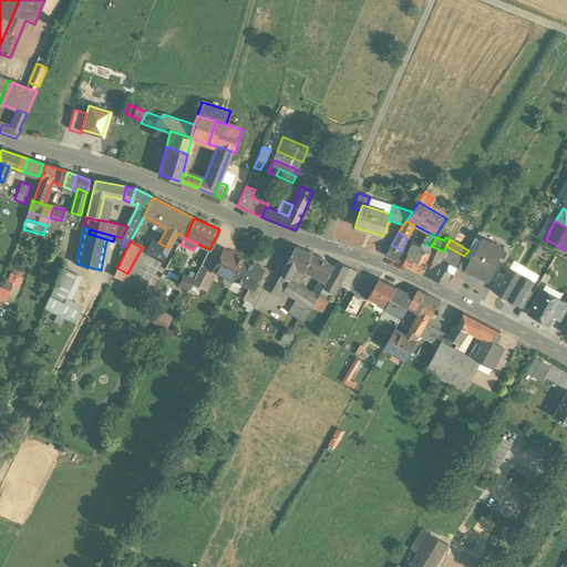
[(158,243),(153,240),(148,250),(147,250),(147,251),(163,259),(168,248),(158,243)]
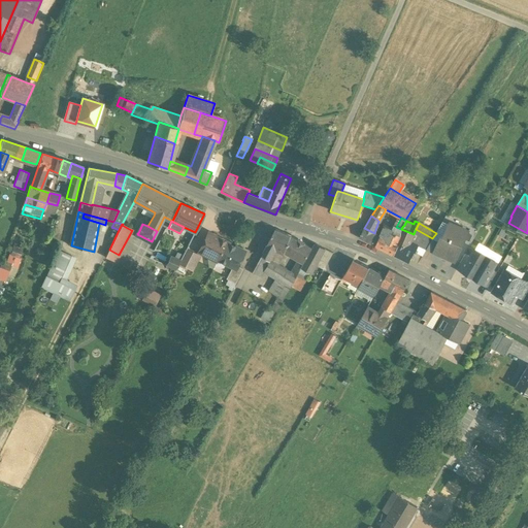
[(388,240),(396,244),(401,229),(396,227),(393,226),(388,240)]
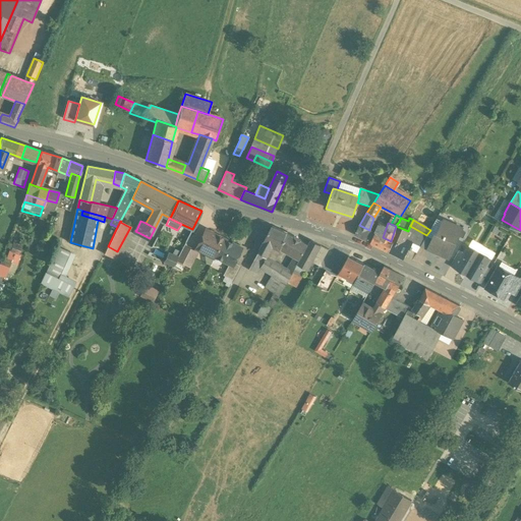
[(462,234),(443,223),(432,239),(427,248),(447,259),(462,234)]
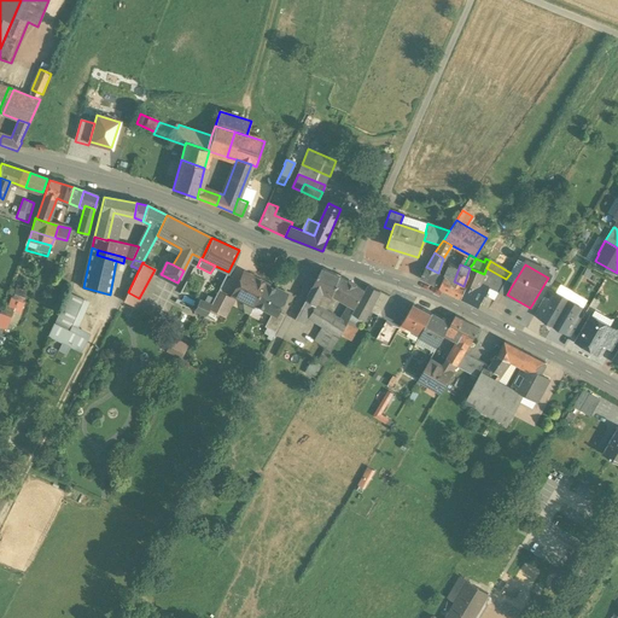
[(340,277),(324,267),(309,292),(319,297),(321,295),(326,285),(334,290),(340,277)]
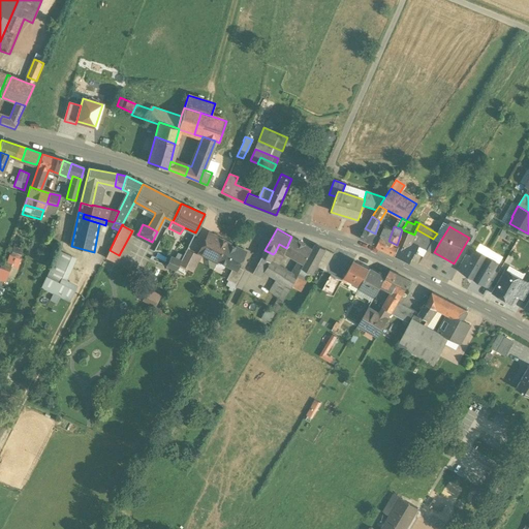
[(375,234),(365,228),(360,238),(370,243),(375,234)]
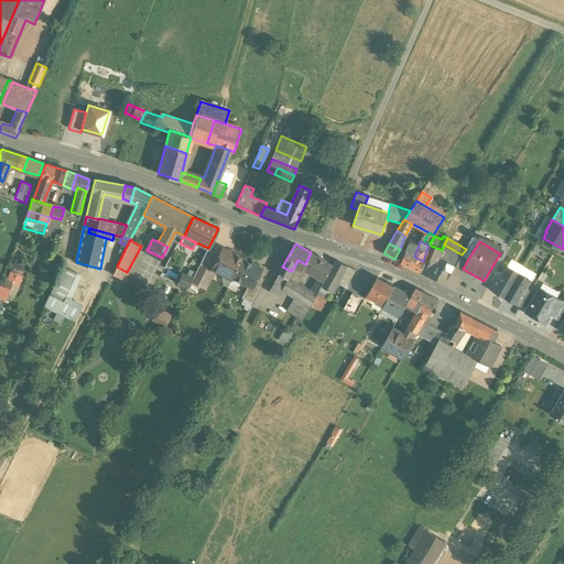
[(442,250),(429,245),(423,261),(434,266),(438,258),(442,250)]
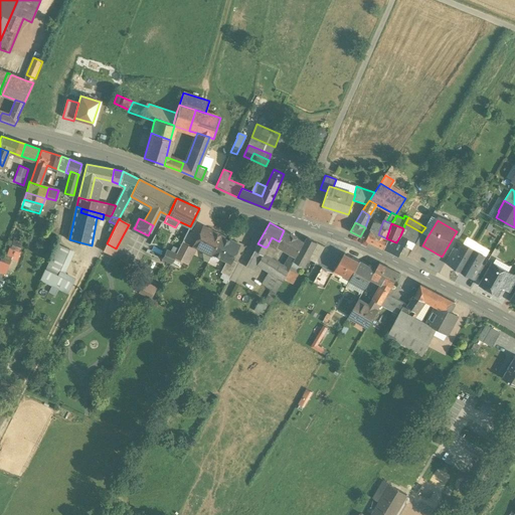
[(414,244),(421,232),(405,223),(403,228),(400,235),(406,238),(407,241),(404,245),(411,251),(414,244)]
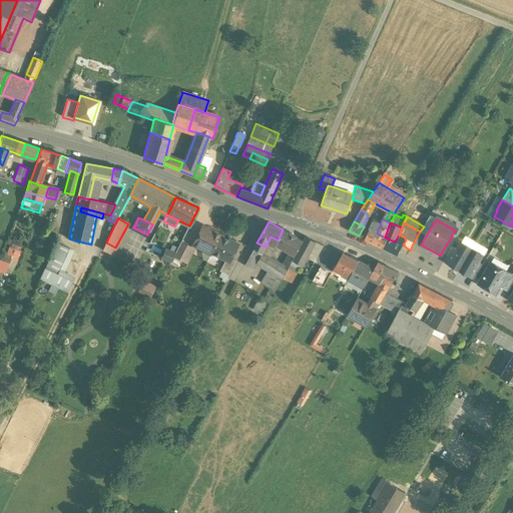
[(377,233),(364,226),(359,235),(383,247),(387,239),(385,238),(385,237),(377,233)]
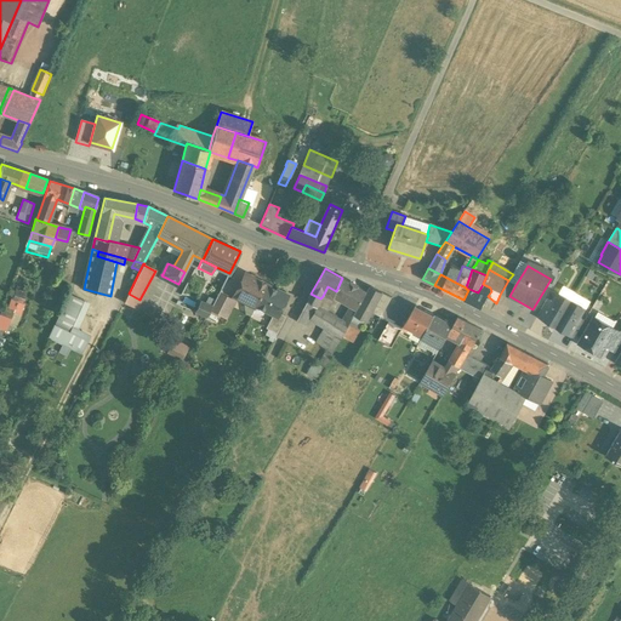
[(267,286),(245,275),(233,297),(255,308),(266,286),(267,286)]
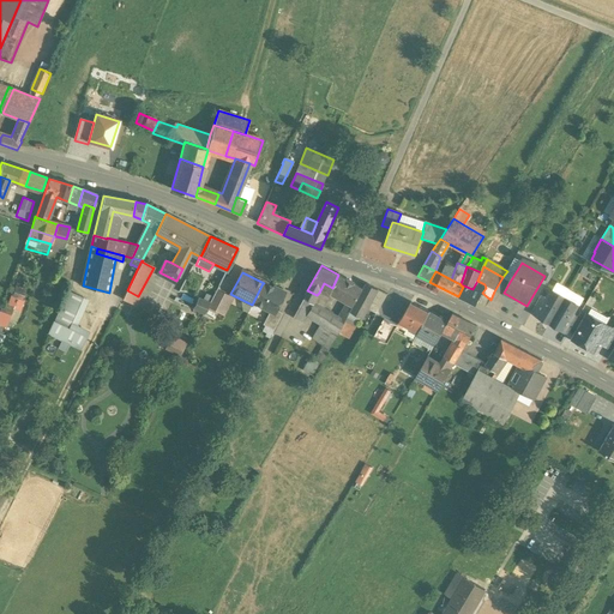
[(362,288),(338,275),(332,288),(356,301),(362,288)]
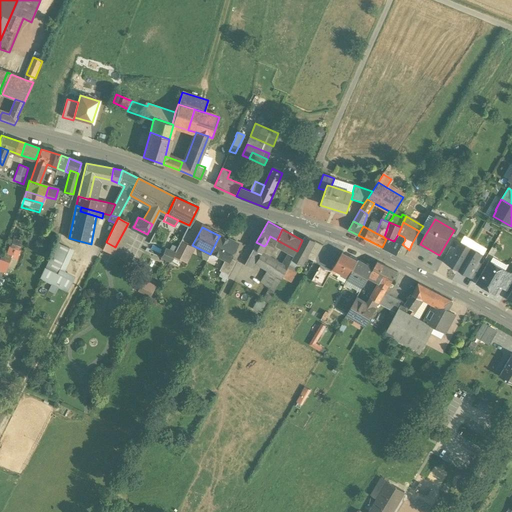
[(425,235),(419,231),(412,243),(418,247),(420,244),(425,235)]
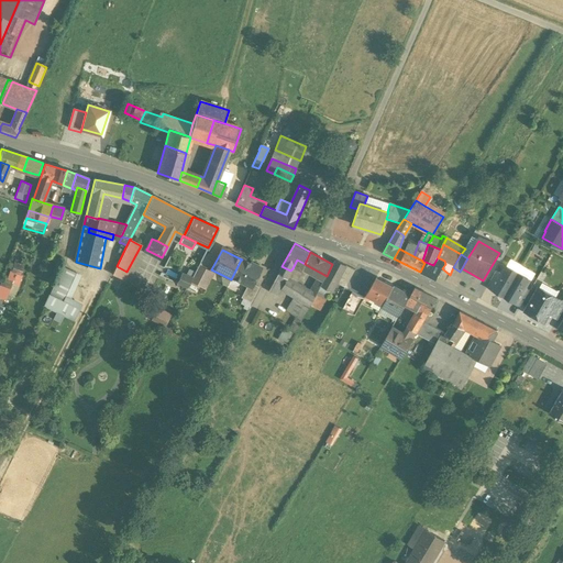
[(433,265),(422,261),(422,262),(424,263),(420,272),(435,279),(441,268),(442,268),(445,264),(444,261),(438,257),(433,265)]
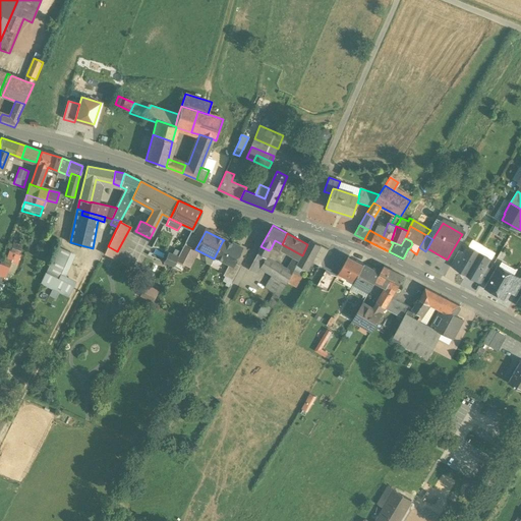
[(240,248),(223,240),(215,256),(229,264),(232,265),(233,263),(240,248)]
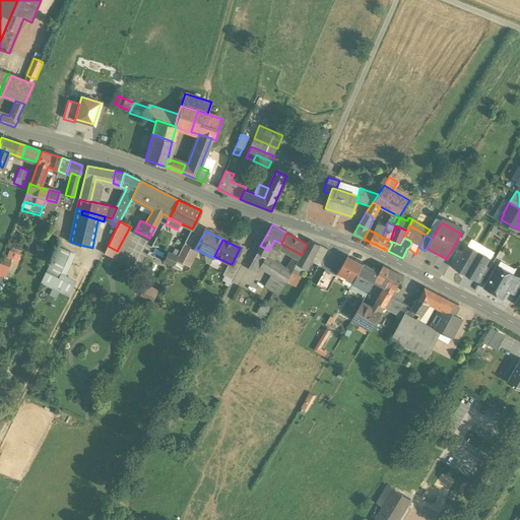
[(274,240),(270,248),(276,251),(279,248),(290,254),(300,259),(302,255),(281,244),(274,240)]
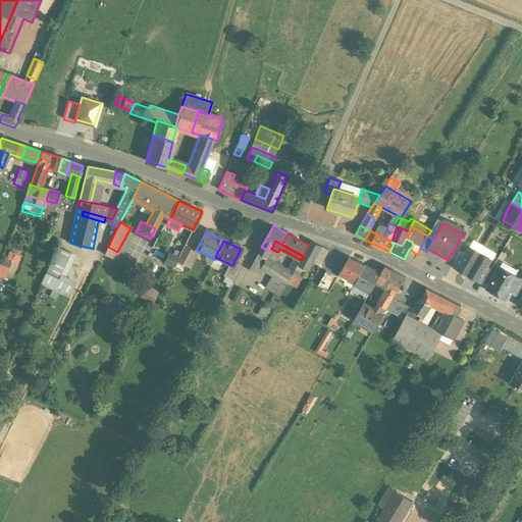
[(320,246),(311,241),(301,260),(298,265),(306,269),(307,270),(320,246)]
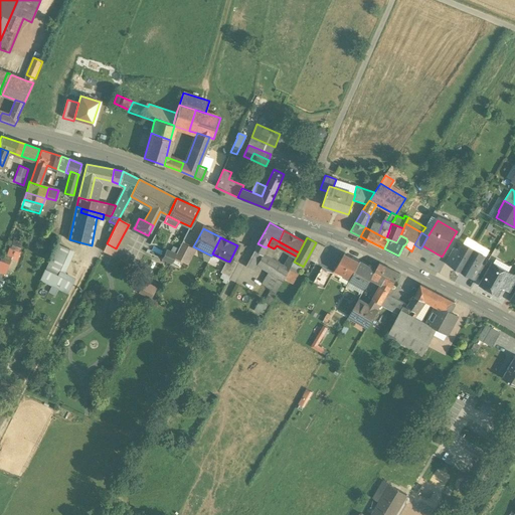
[(13,239),(0,269),(0,272),(4,275),(11,259),(15,260),(22,243),(13,239)]
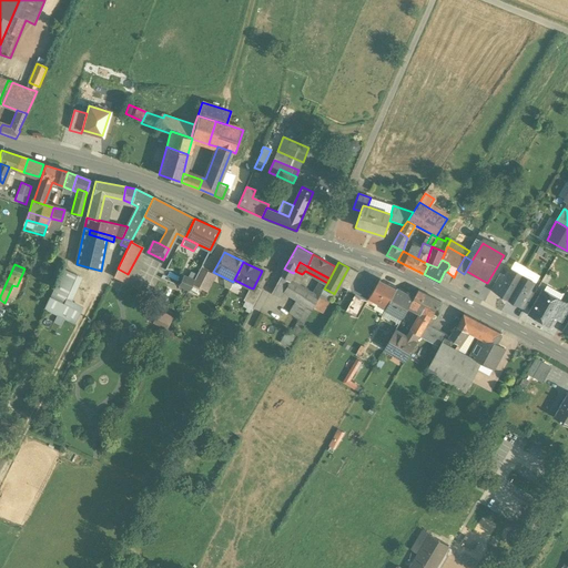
[(128,274),(118,269),(113,276),(124,282),(128,274)]
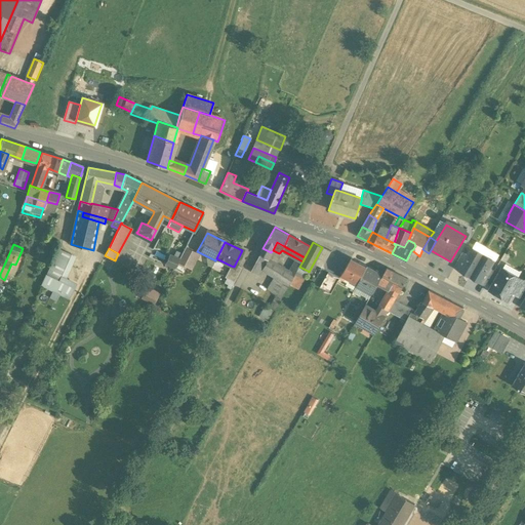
[(271,252),(263,248),(259,254),(268,258),(271,252)]
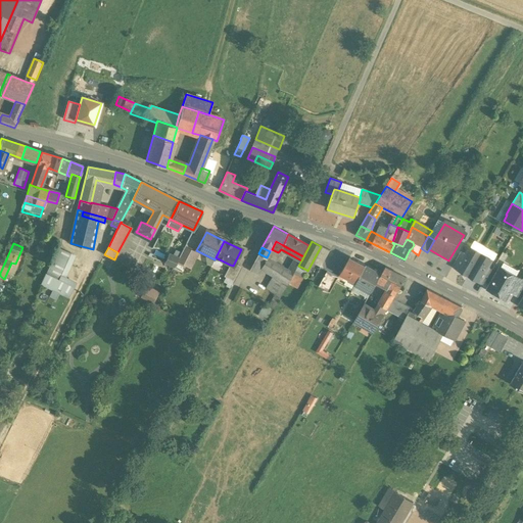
[(459,268),(458,269),(468,275),(481,253),(471,247),(466,254),(459,268)]
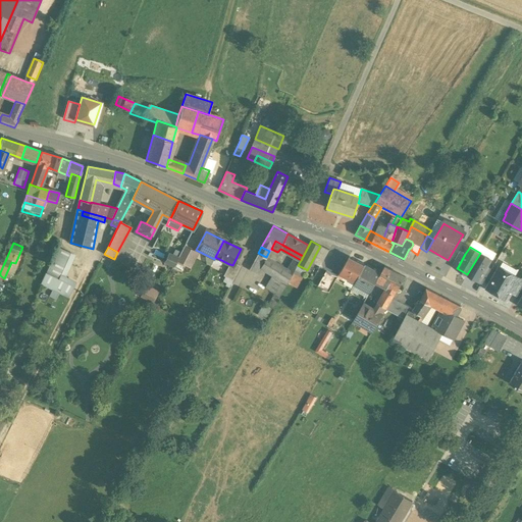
[(196,254),(184,248),(178,257),(184,260),(183,263),(190,266),(196,254)]
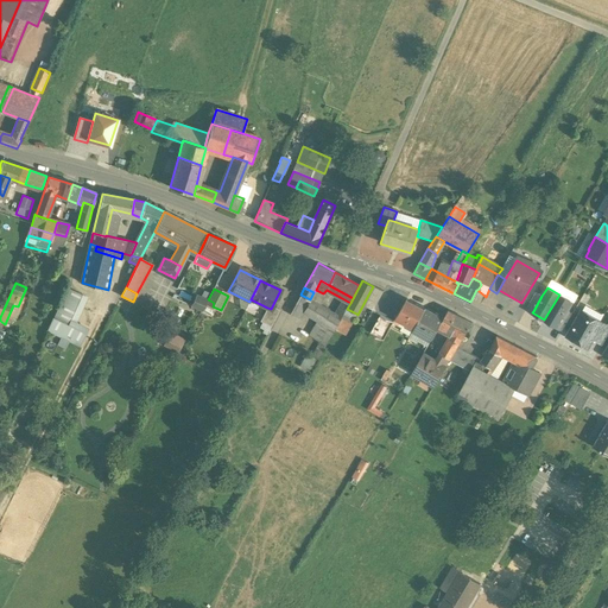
[(64,291),(52,317),(54,318),(61,304),(68,308),(75,311),(80,298),(64,291)]
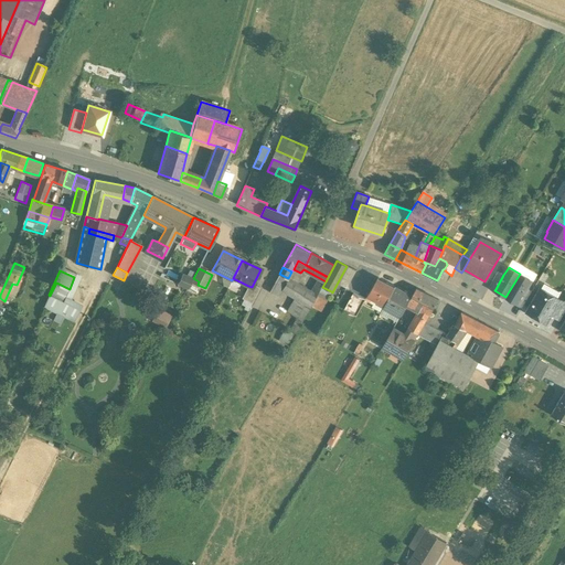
[(498,272),(489,286),(496,289),(503,275),(498,272)]
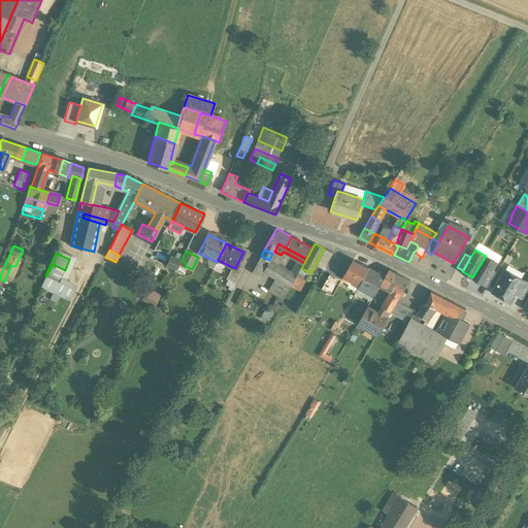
[(261,256),(258,261),(266,265),(269,260),(261,256)]
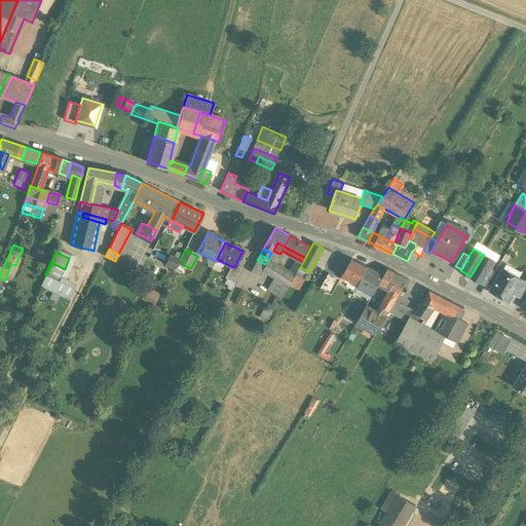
[(484,255),(471,276),(481,283),(482,282),(490,268),(494,261),(484,255)]
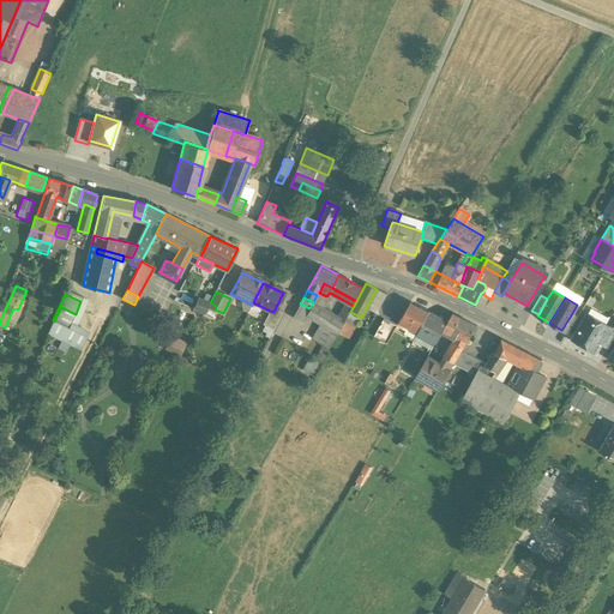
[(198,299),(192,309),(204,314),(208,308),(210,304),(198,299)]
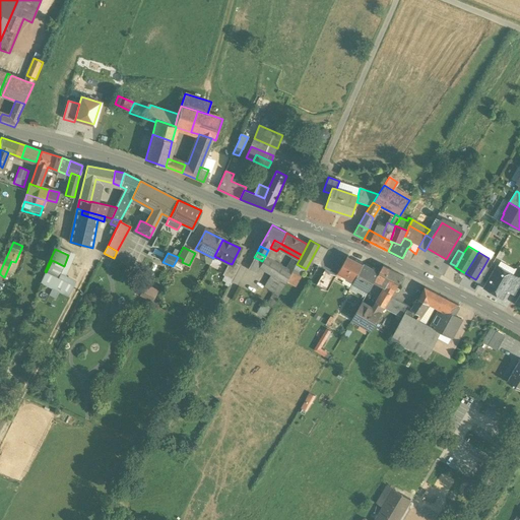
[(284,267),(293,272),(294,270),(297,264),(300,259),(290,254),(284,267)]
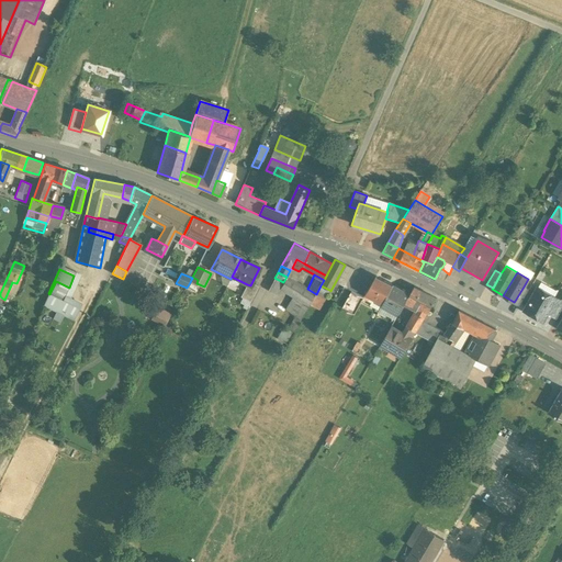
[(307,289),(287,277),(283,282),(280,288),(291,294),(310,305),(316,294),(307,289)]
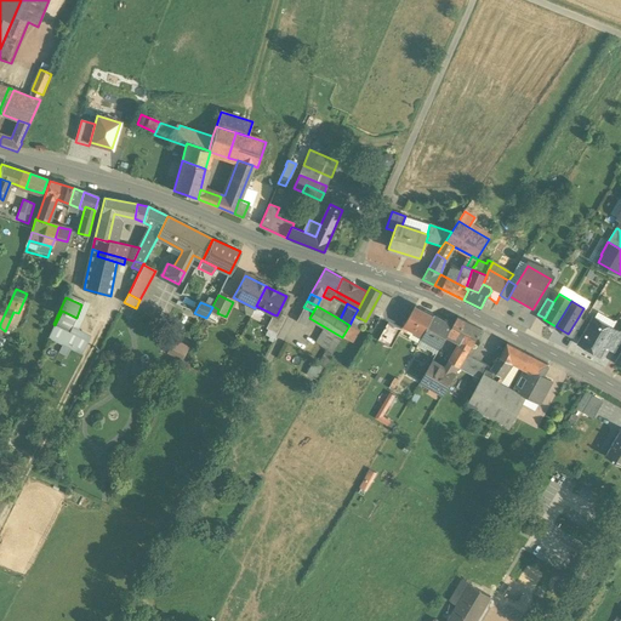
[(415,306),(404,325),(422,335),(433,315),(415,306)]
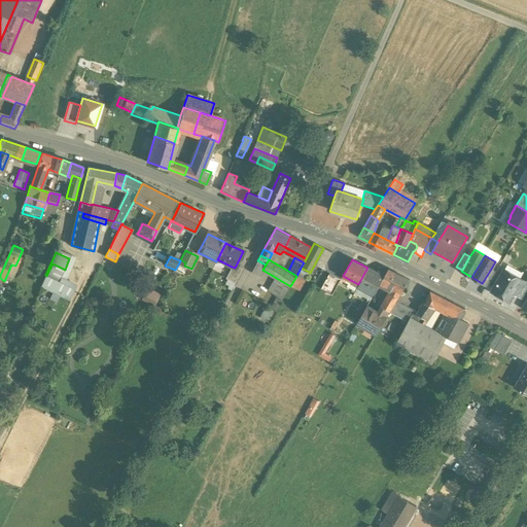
[(266,265),(257,260),(249,274),(257,278),(262,270),(266,265)]
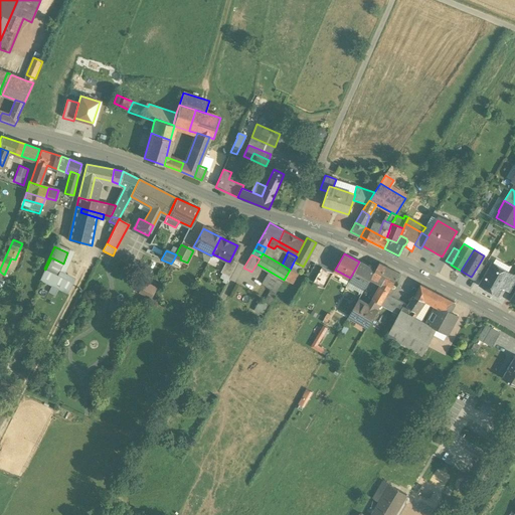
[(57,261),(51,258),(45,270),(46,271),(44,275),(49,277),(51,273),(57,261)]
